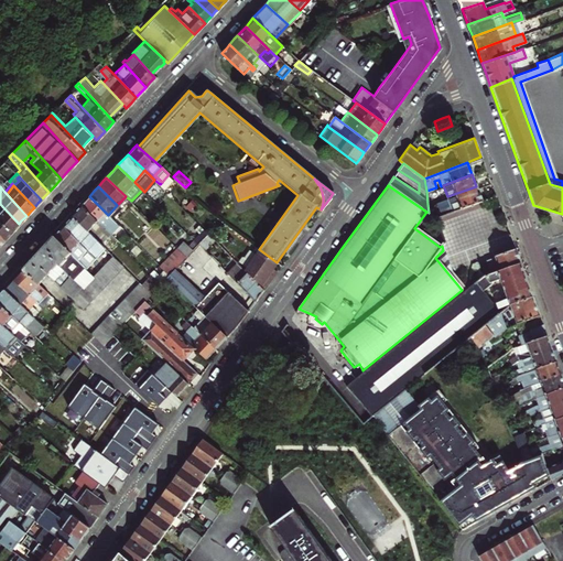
[(476,186),(447,196),(436,201),(441,213),(480,198),(478,192),(476,186)]
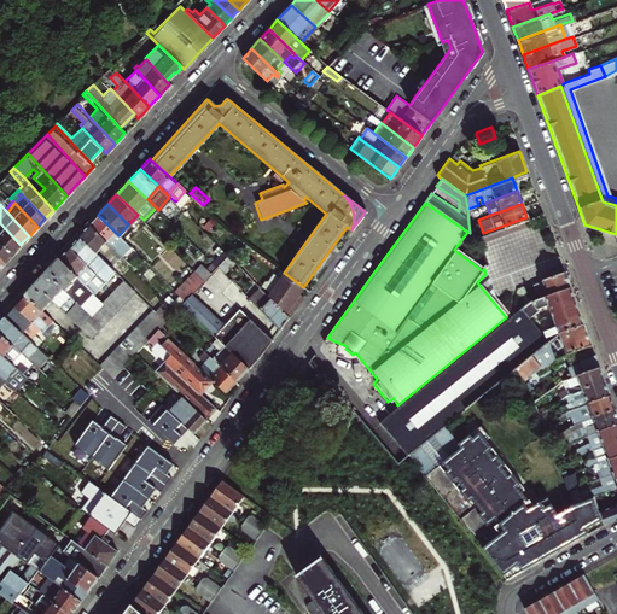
[(94,218),(89,224),(120,253),(121,256),(131,246),(118,235),(98,215),(94,218)]
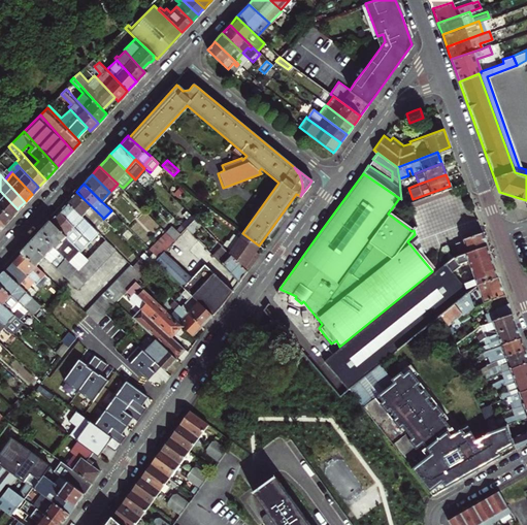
[(18,209),(0,191),(0,206),(10,218),(14,214),(18,209)]
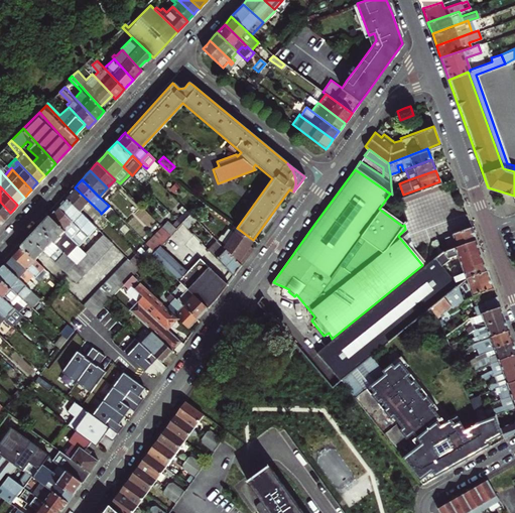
[(100,212),(75,187),(70,191),(66,197),(91,221),(97,215),(100,212)]
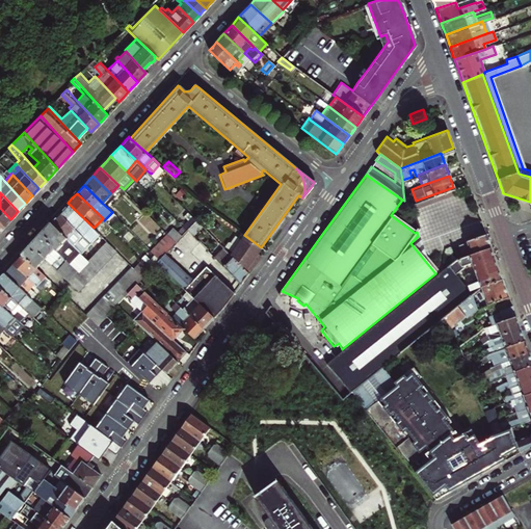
[(59,211),(50,221),(81,252),(99,233),(94,228),(68,203),(59,211)]
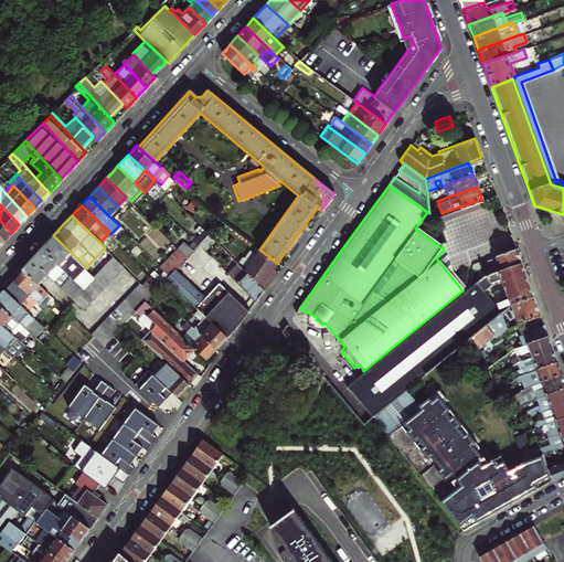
[(11,233),(0,221),(0,236),(3,241),(7,236),(11,233)]
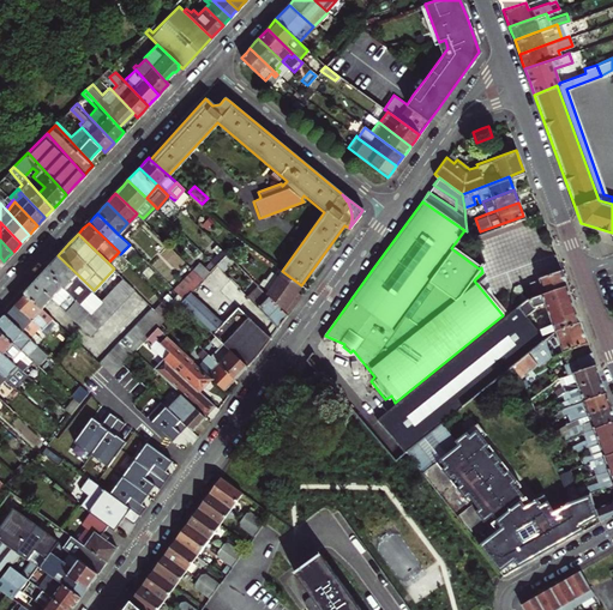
[(215,264),(226,252),(221,247),(209,259),(215,265),(215,264)]
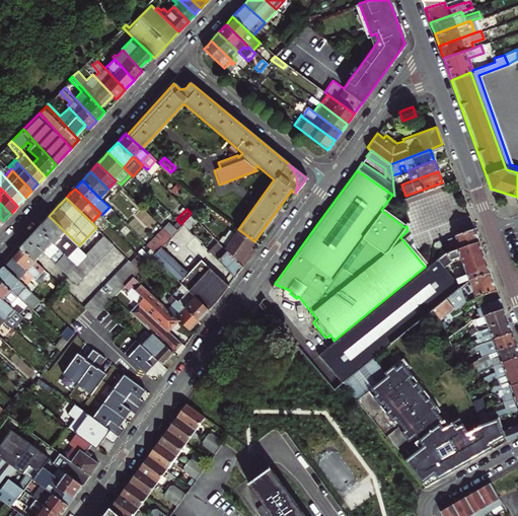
[(197,219),(191,213),(181,223),(188,229),(197,219)]
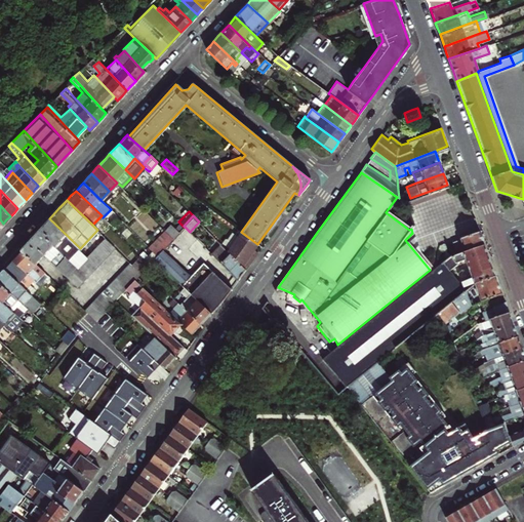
[(104,236),(86,254),(75,267),(68,261),(80,248),(49,218),(35,235),(21,250),(35,264),(42,255),(76,286),(114,246),(104,236)]
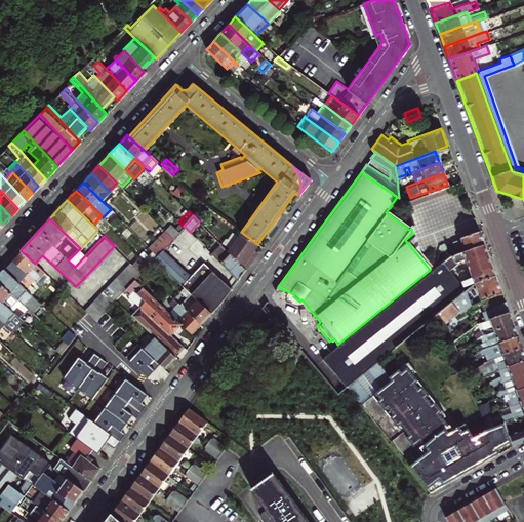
[(170,224),(165,229),(173,237),(178,232),(170,224)]
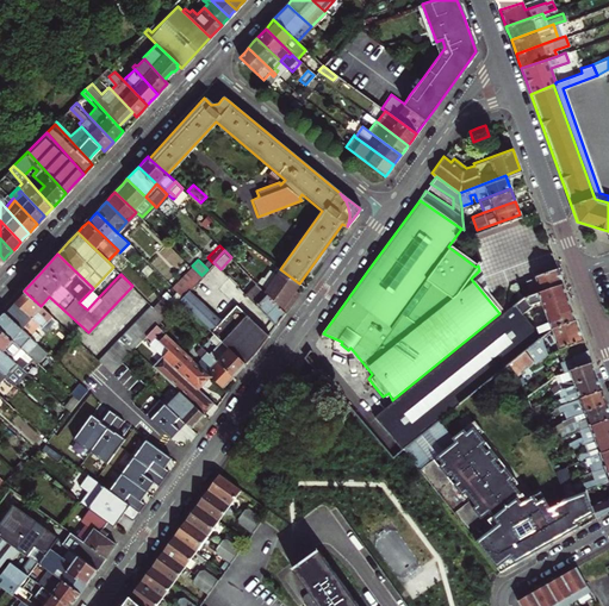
[(202,275),(192,266),(191,266),(181,275),(192,286),(202,275)]
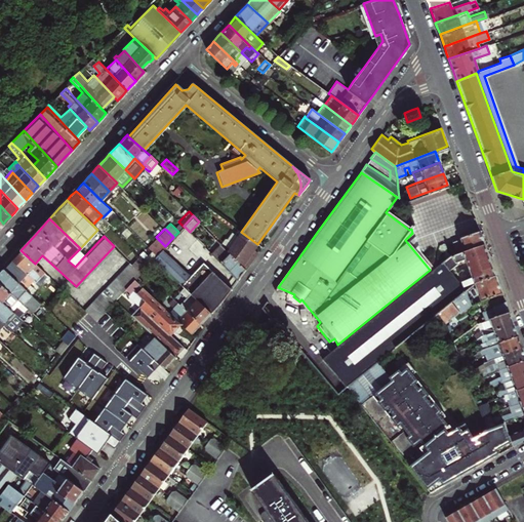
[(449,254),(457,251),(482,243),(480,237),(478,231),(478,230),(461,236),(461,237),(452,240),(456,250),(448,252),(449,254)]
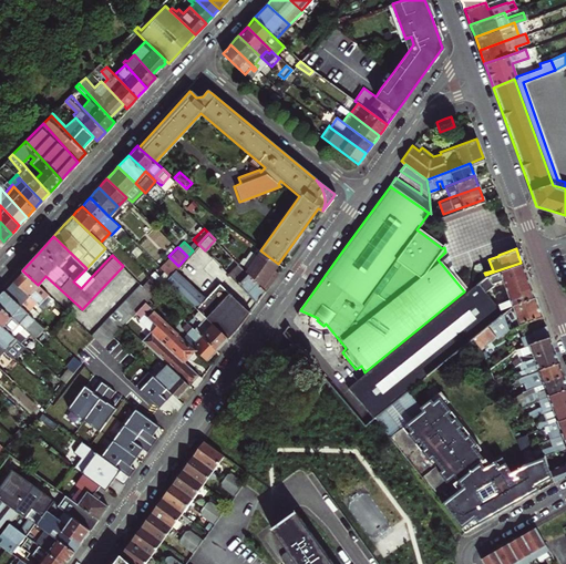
[(278,264),(260,250),(256,255),(250,252),(246,258),(243,259),(239,264),(246,268),(245,272),(265,291),(273,282),(277,274),(273,272),(278,264)]
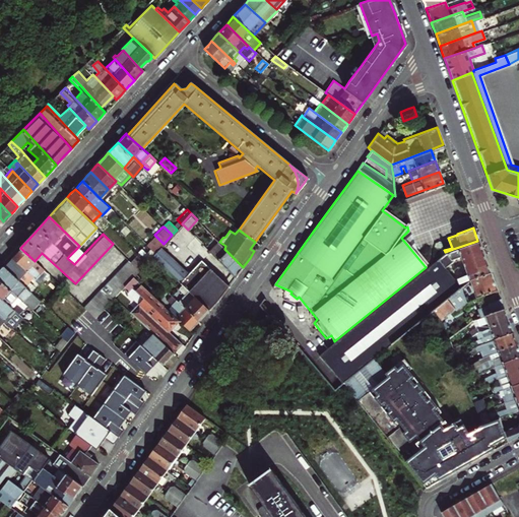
[(164,244),(154,235),(146,243),(155,252),(158,248),(164,244)]
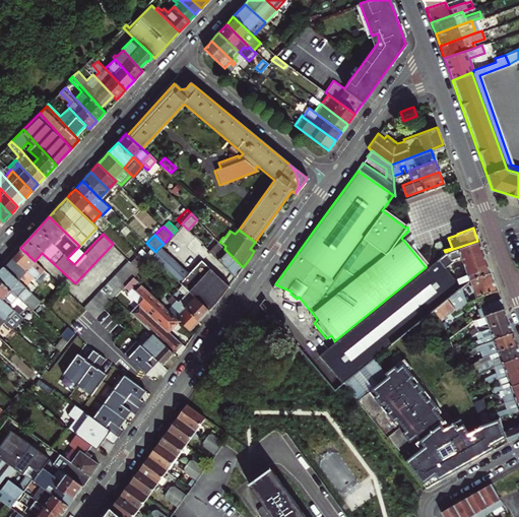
[(243,267),(224,249),(216,240),(207,250),(235,278),(239,272),(243,267)]
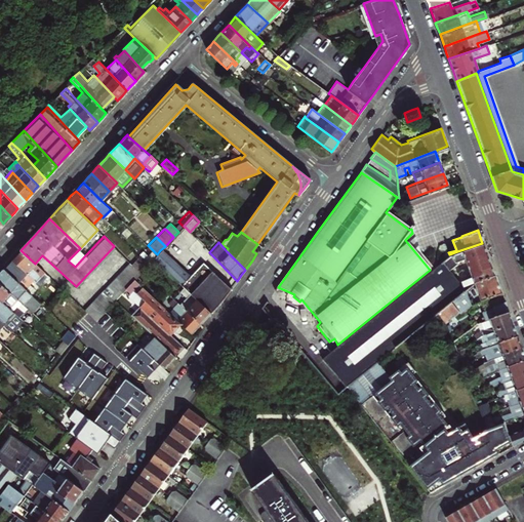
[(449,254),(460,269),(452,275),(457,281),(469,272),(479,268),(475,258),(487,254),(485,249),(482,243),(457,251),(449,254)]
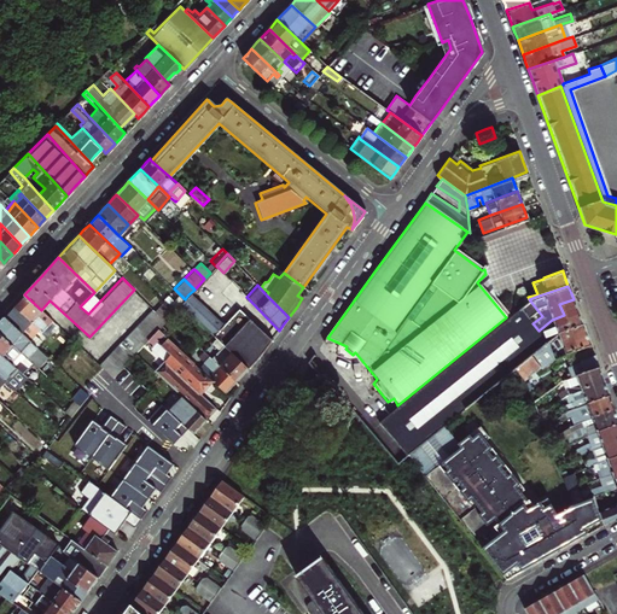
[(102,299),(94,292),(80,307),(88,314),(102,299)]
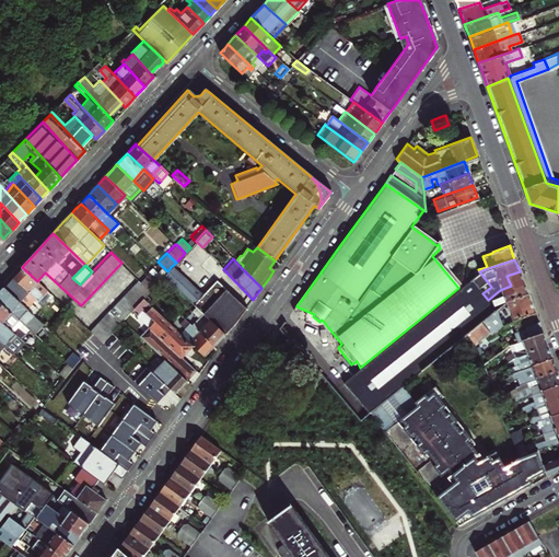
[(13,277),(35,298),(37,301),(43,294),(49,302),(54,298),(37,281),(22,267),(18,271),(13,277)]
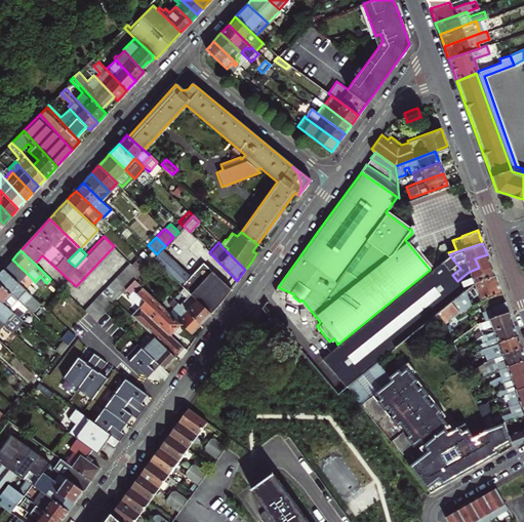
[(153,259),(183,288),(210,314),(220,304),(225,297),(231,288),(202,264),(190,278),(160,250),(157,254),(153,259)]
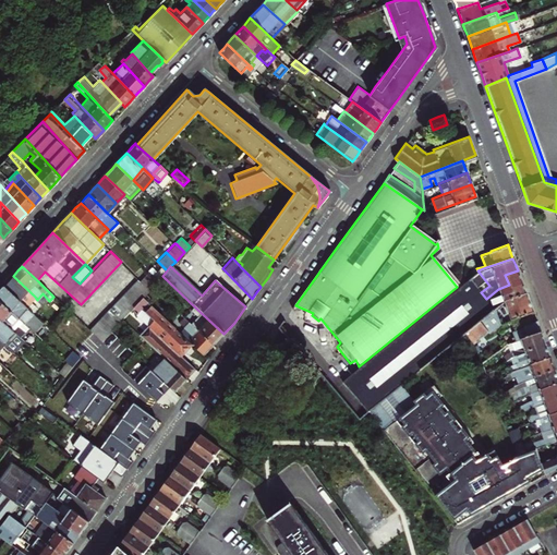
[(148,269),(138,279),(149,290),(158,280),(148,269)]
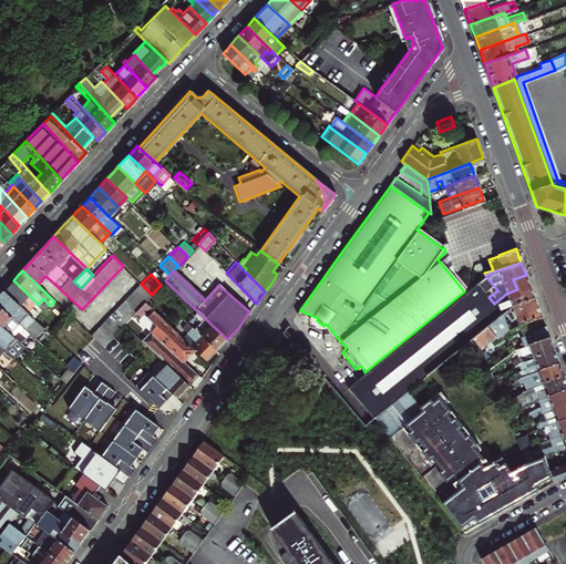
[(364,372),(347,387),(372,417),(470,337),(501,311),(494,304),(489,297),(497,290),(485,275),(476,283),(464,291),(364,372)]
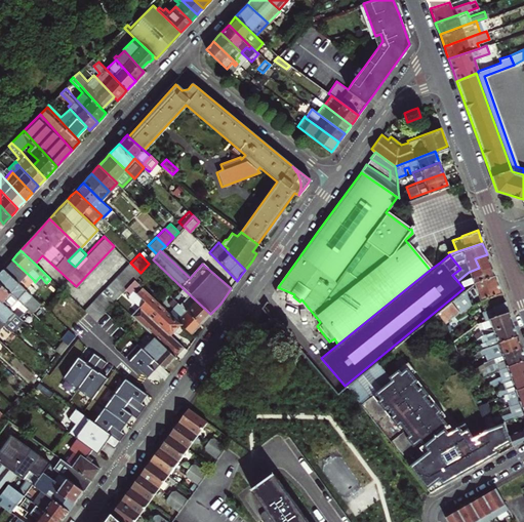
[(457,281),(464,288),(473,281),(493,274),(490,266),(487,254),(475,258),(479,268),(469,272),(457,281)]
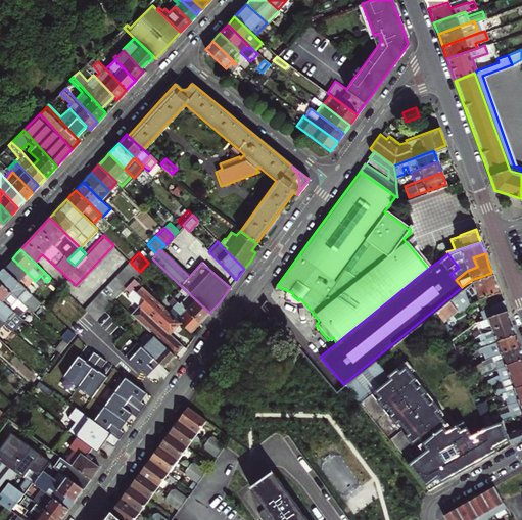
[(33,278),(12,258),(8,263),(4,268),(25,287),(33,278)]
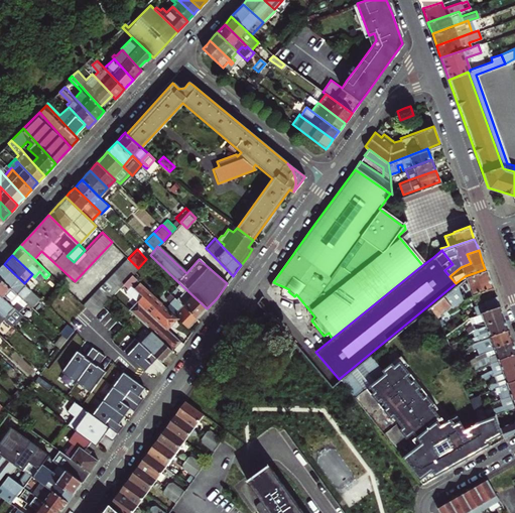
[(121,286),(123,284),(131,275),(138,268),(128,258),(127,257),(82,305),(93,315),(102,306),(112,295),(121,286)]
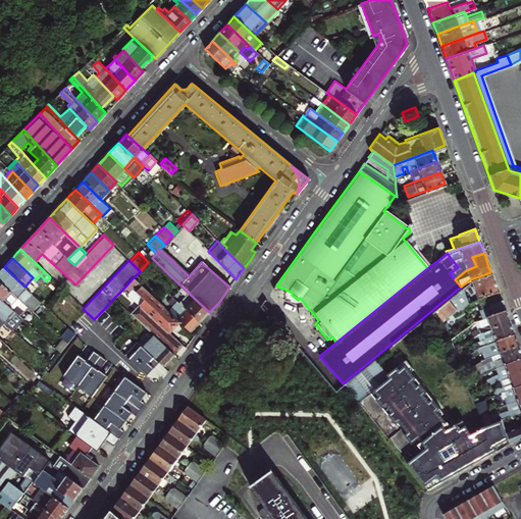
[(24,287),(4,267),(0,271),(0,280),(28,308),(31,310),(40,302),(24,287)]
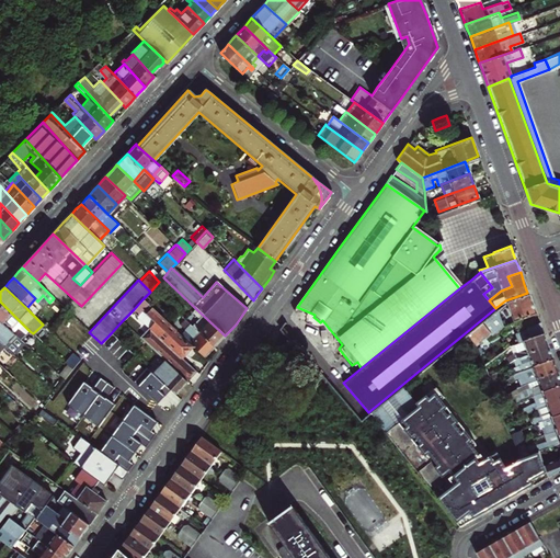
[(505,300),(512,320),(535,311),(530,302),(527,293),(505,300)]
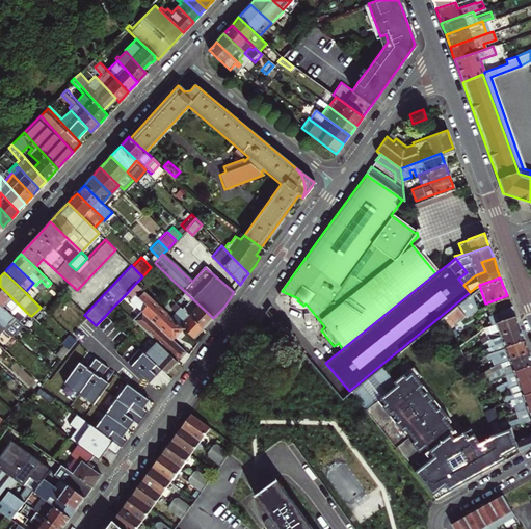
[(135,284),(127,293),(131,297),(139,288),(135,284)]
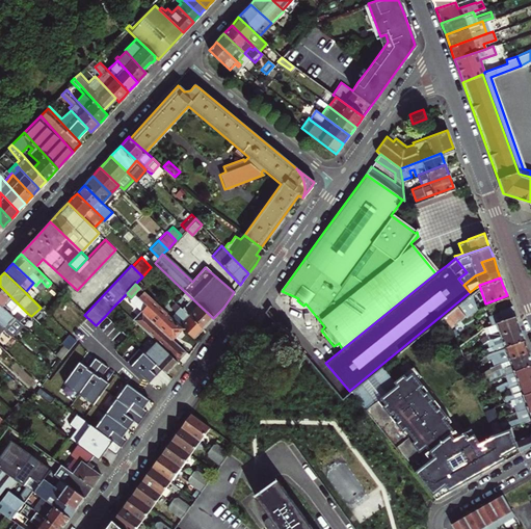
[(28,314),(0,286),(0,305),(14,317),(20,323),(28,314)]
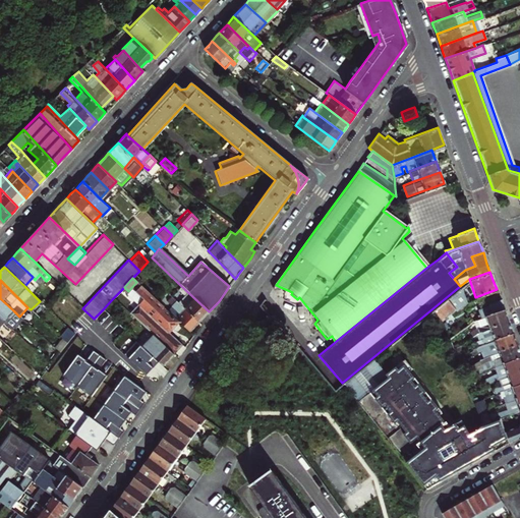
[(166,310),(136,282),(128,291),(126,293),(138,304),(152,317),(167,331),(172,326),(177,320),(166,310)]
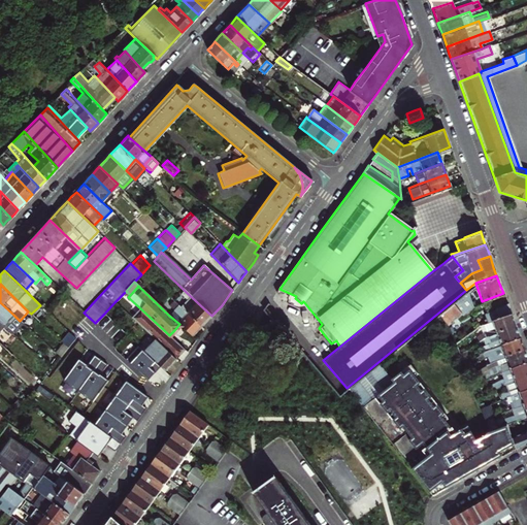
[(211,316),(184,290),(179,294),(186,300),(178,306),(201,327),(206,321),(211,316)]
